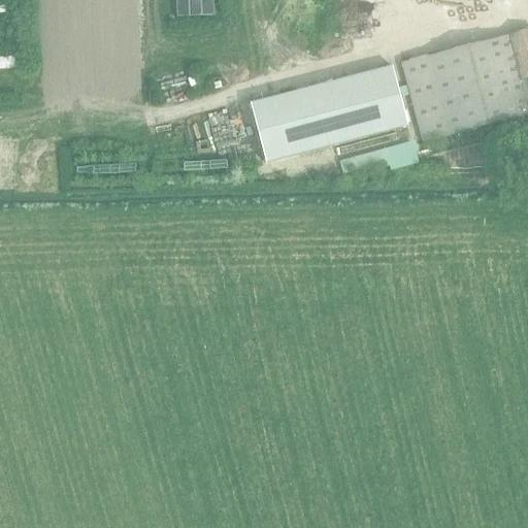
[(174,0),(175,15),(210,14),(209,0),(174,0)]
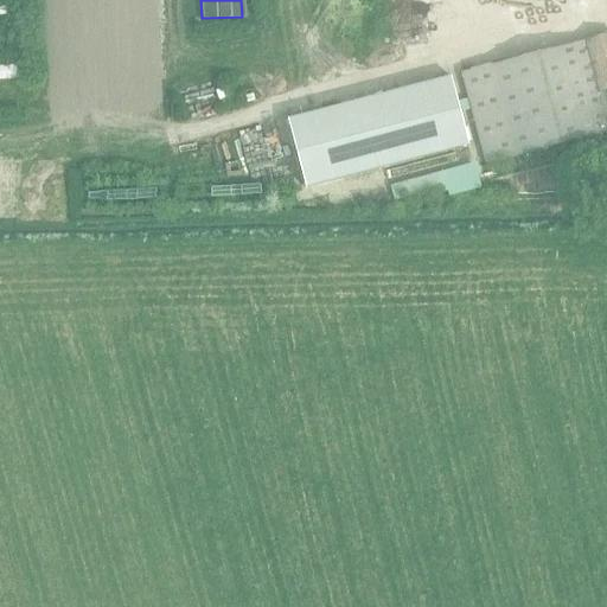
[(513,155),(517,168),(606,145),(606,139),(606,134),(606,133),(606,33),(460,71),(484,164),(513,155)]
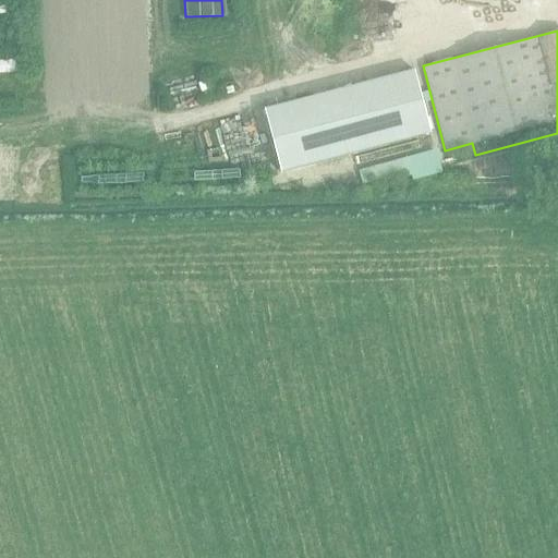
[(344,77),(347,85),(419,64),(411,39),(387,46),(386,41),(305,64),(312,87),(344,77)]
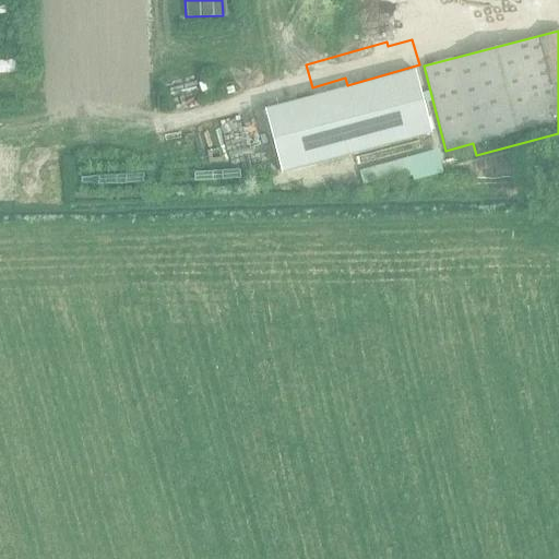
[(0,61),(26,62),(27,50),(0,48),(0,61)]
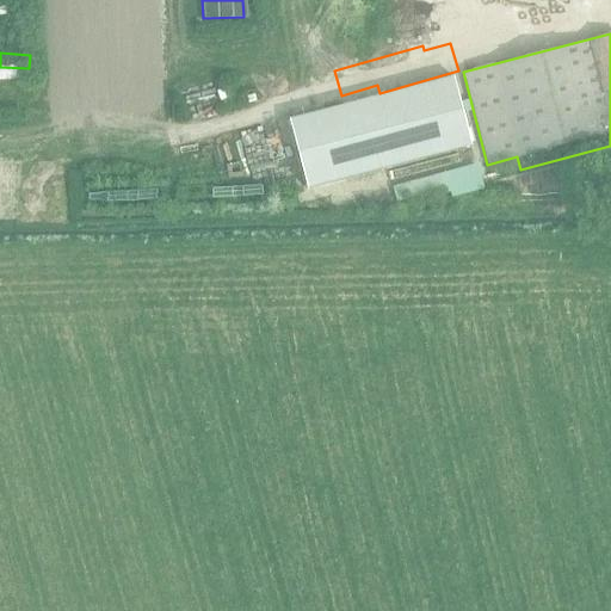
[(471,147),(452,78),(289,121),(307,190),(471,147)]
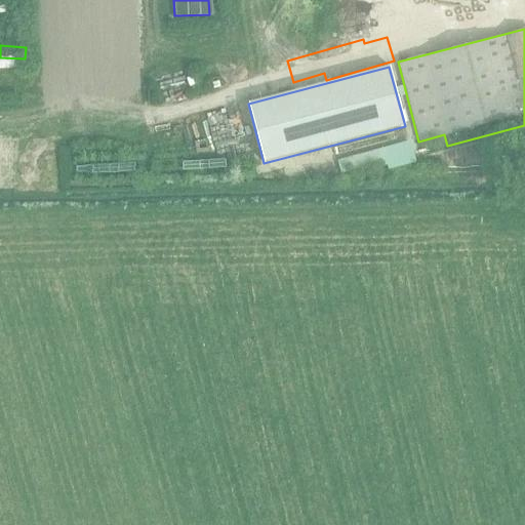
[(518,145),(498,151),(501,156),(520,152),(518,145)]
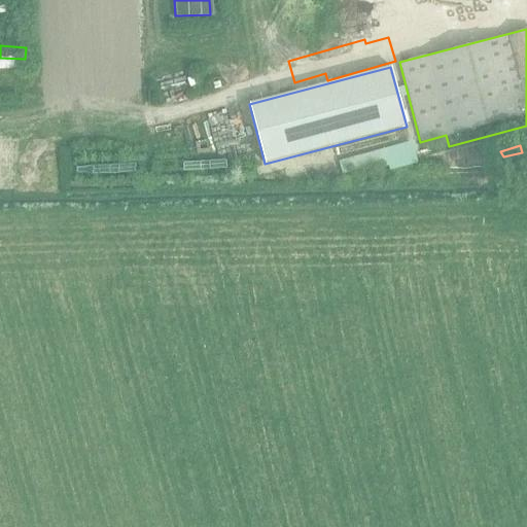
[(337,160),(342,177),(395,164),(391,146),(337,160)]
